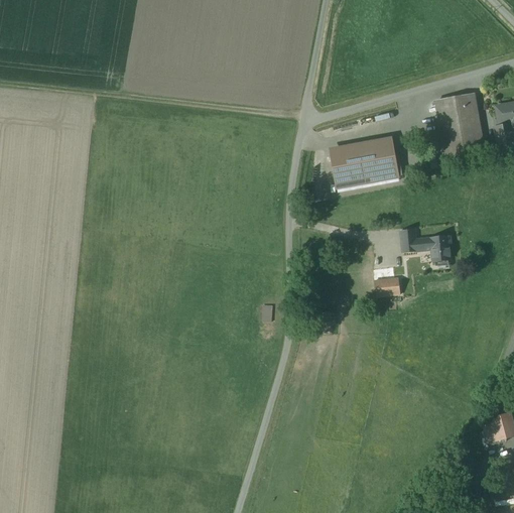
[(473,93),(433,100),(442,156),(483,149),(473,93)]
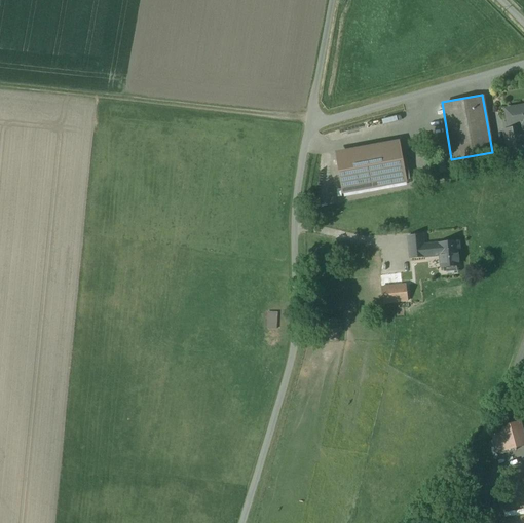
[(523,102),(501,107),(507,133),(523,128),(523,102)]
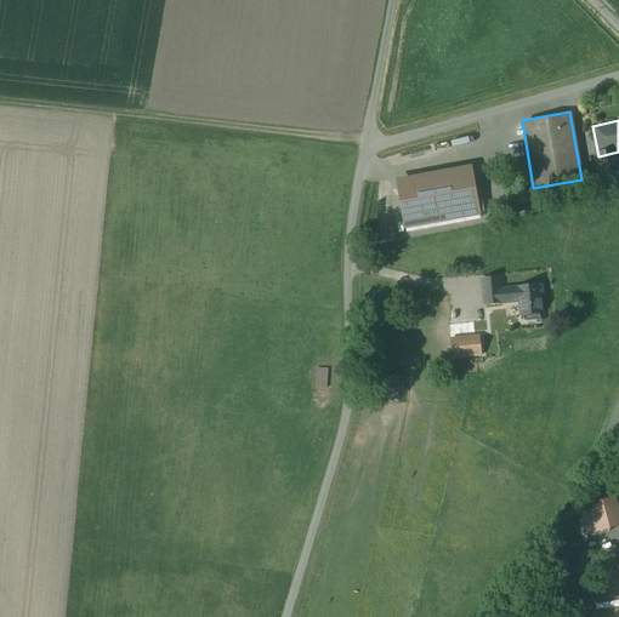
[(482,215),(472,163),(391,178),(401,229),(482,215)]
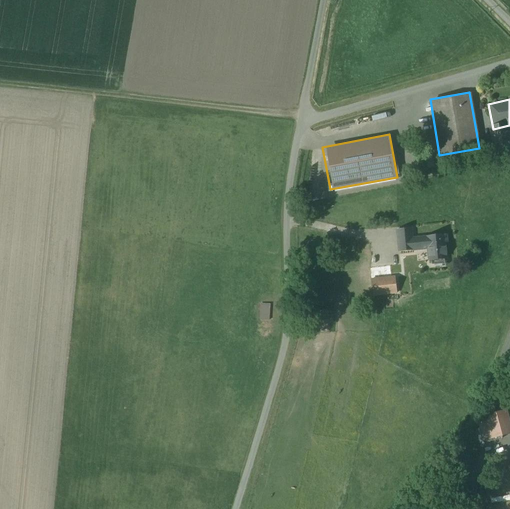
[(445,232),(426,233),(426,234),(412,235),(411,226),(394,227),(396,250),(413,249),(413,247),(427,246),(428,258),(447,256),(445,232)]
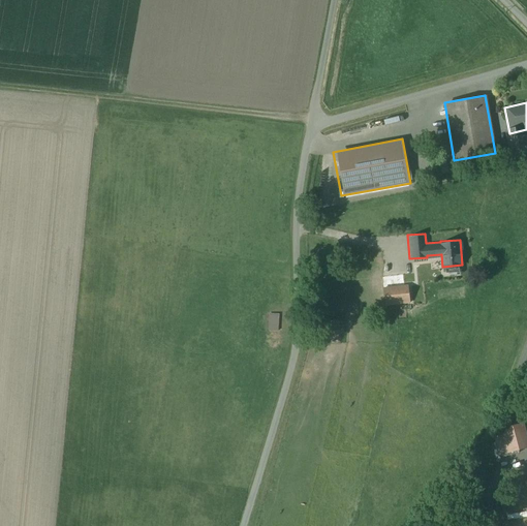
[(409,301),(407,282),(382,284),(384,303),(409,301)]
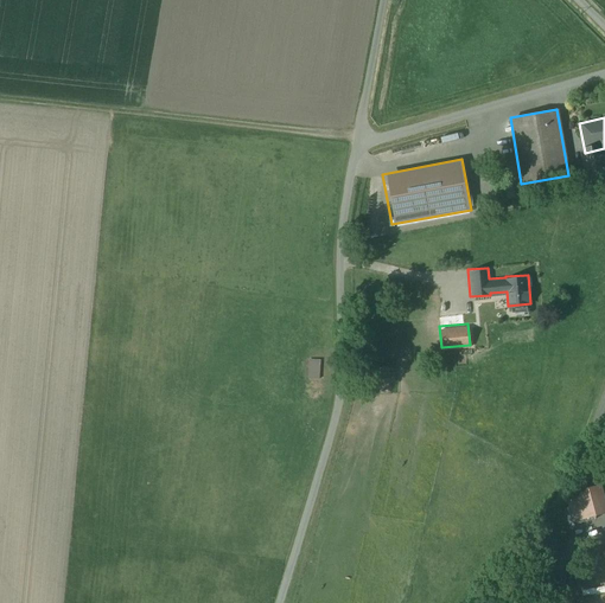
[(307,363),(305,382),(317,383),(319,364),(307,363)]
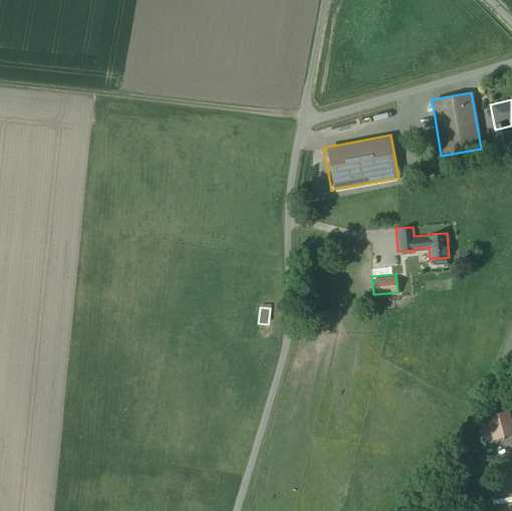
[(327,325),(327,316),(307,315),(307,325),(327,325)]
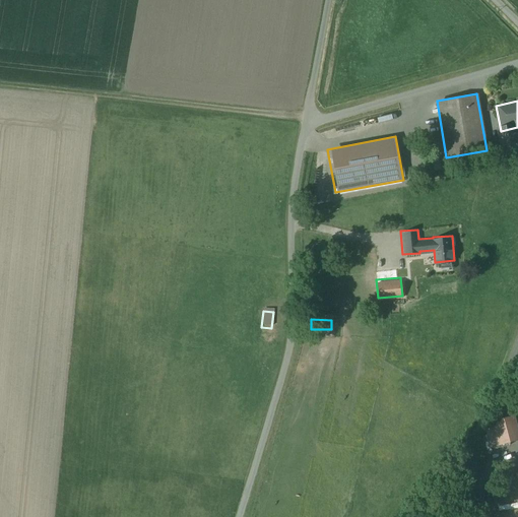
[(487,451),(517,443),(512,418),(480,427),(487,451)]
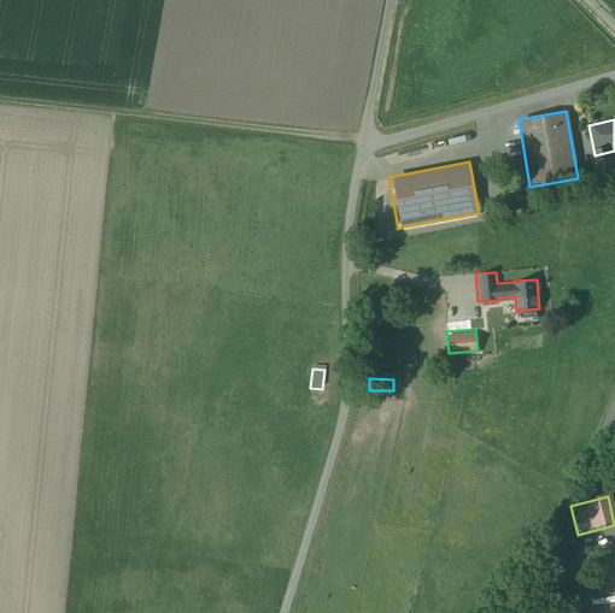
All buildings are outlined.
